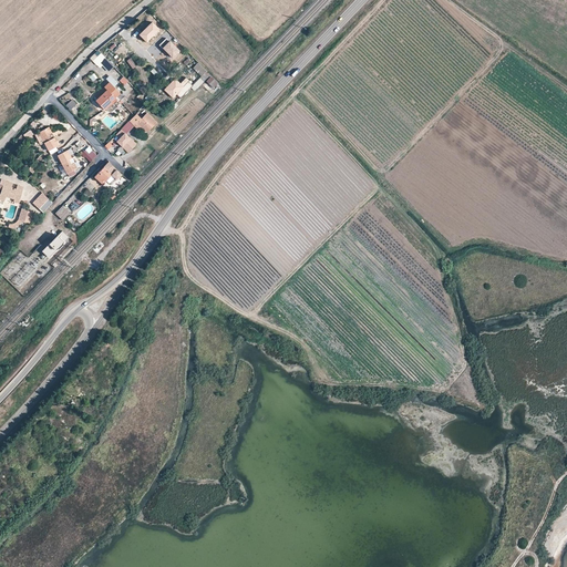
[(161,29),(153,22),(140,35),(146,42),(161,29)]
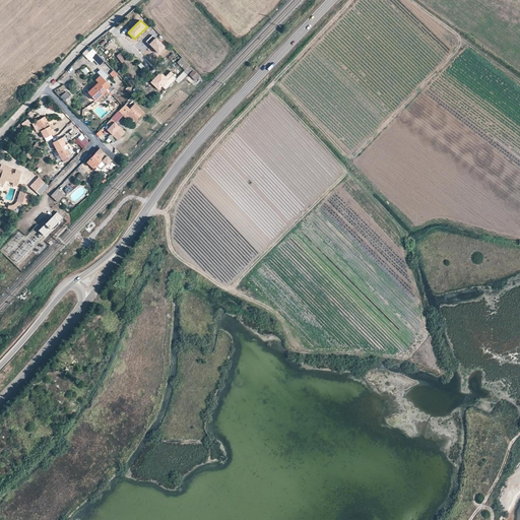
[(155,38),(152,35),(145,41),(148,45),(149,44),(157,53),(165,47),(155,38)]
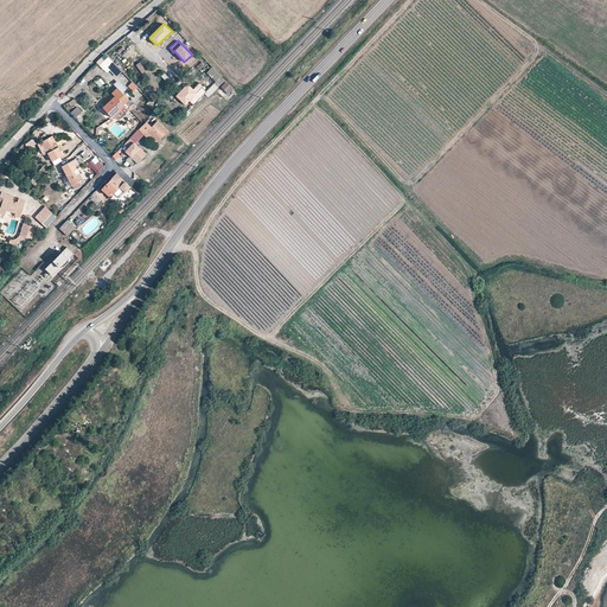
[(97,62),(108,74),(116,66),(104,55),(97,62)]
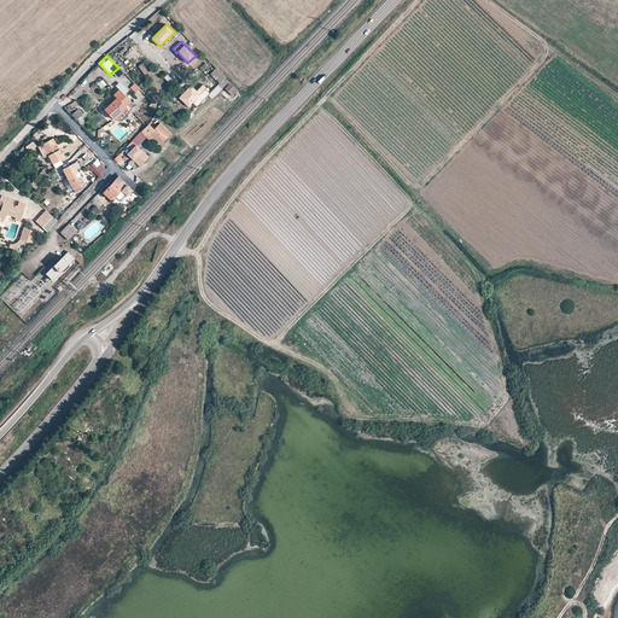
[(225,79),(226,77),(216,68),(210,74),(220,83),(221,82),(225,79)]
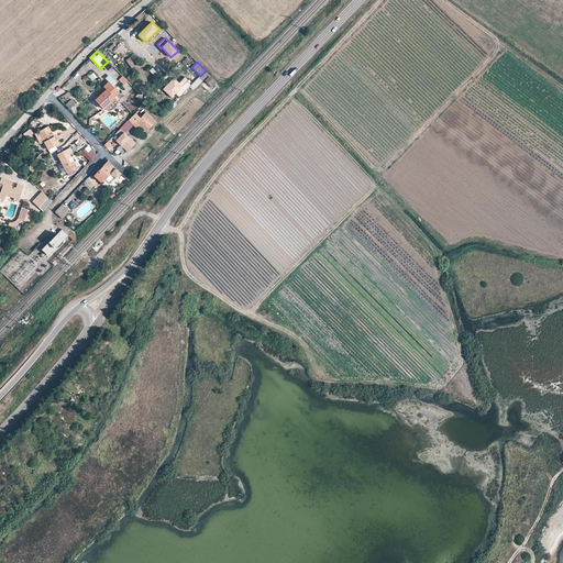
[(208,75),(205,72),(201,75),(200,76),(199,77),(202,80),(208,75)]
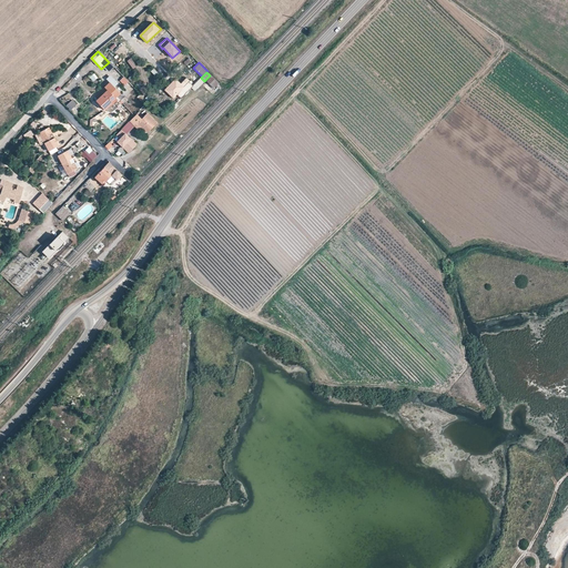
[(125,85),(130,82),(124,77),(120,81),(125,85)]
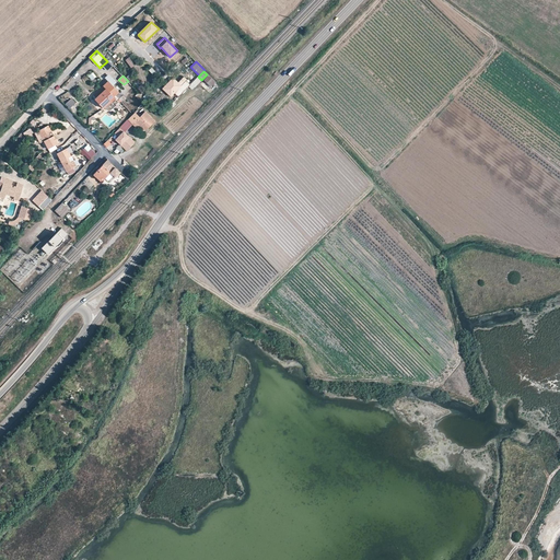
[(177,82),(173,78),(162,89),(172,97),(175,94),(177,97),(190,85),(185,80),(187,79),(184,76),(177,82)]
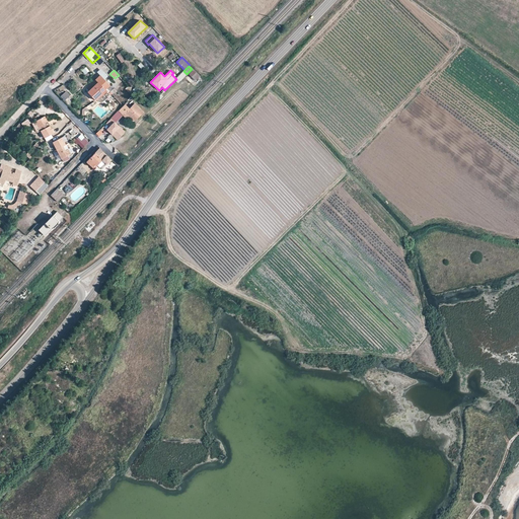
[(194,70),(190,74),(196,81),(201,77),(194,70)]
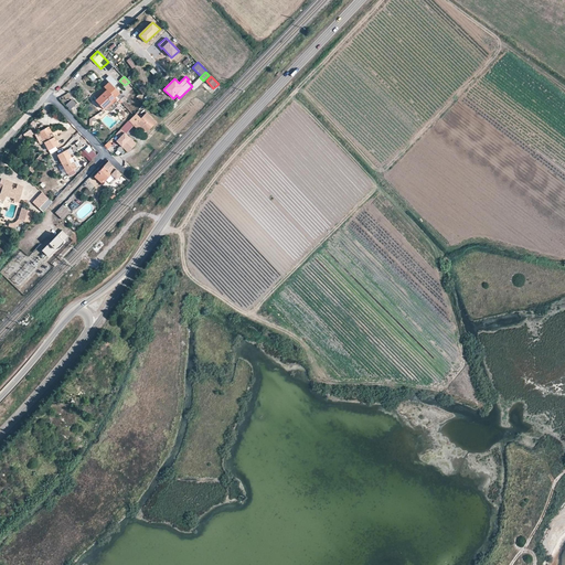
[(107,89),(102,94),(103,95),(96,100),(104,108),(115,98),(119,94),(109,83),(105,87),(107,89)]
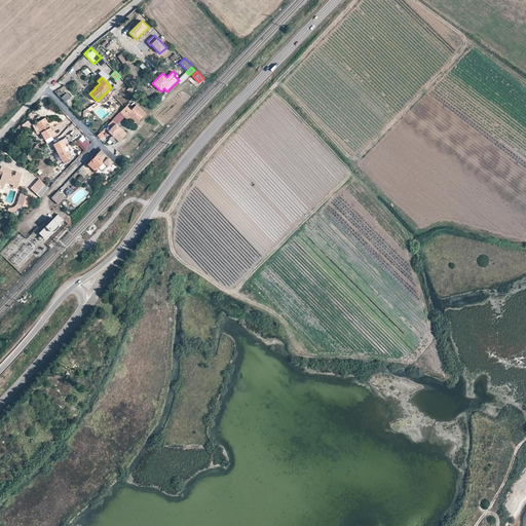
[(133,80),(128,83),(134,88),(138,85),(133,80)]
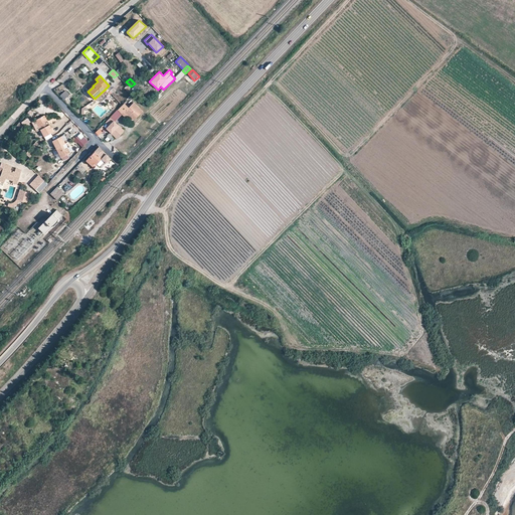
[(106,91),(105,90),(95,99),(96,101),(106,91)]
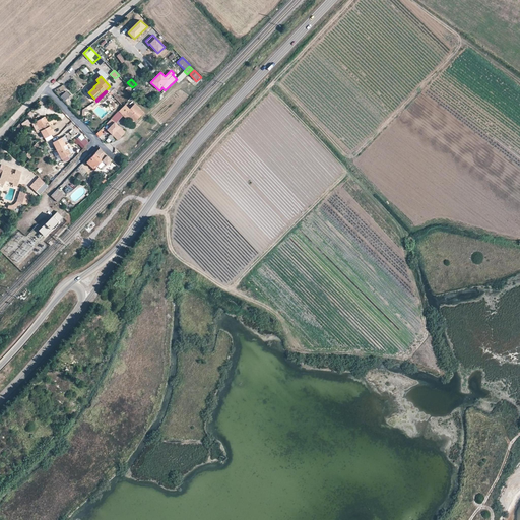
[(67,91),(61,98),(65,102),(71,95),(67,91)]
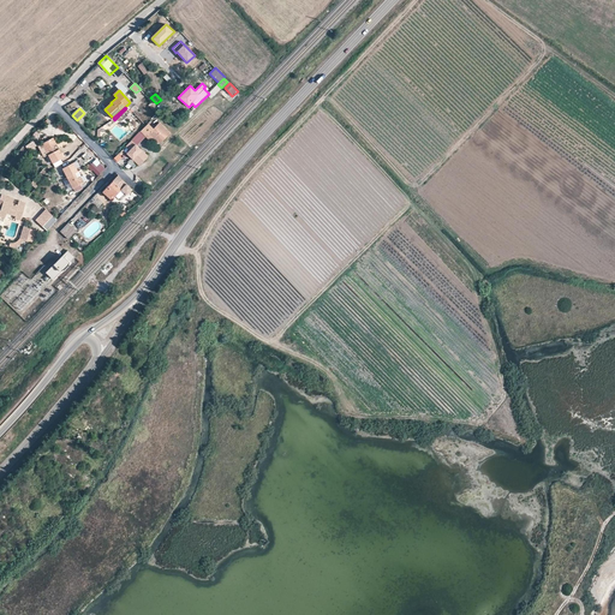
[(154,138),(160,144),(171,133),(160,123),(154,129),(148,124),(141,131),(150,142),(154,138)]
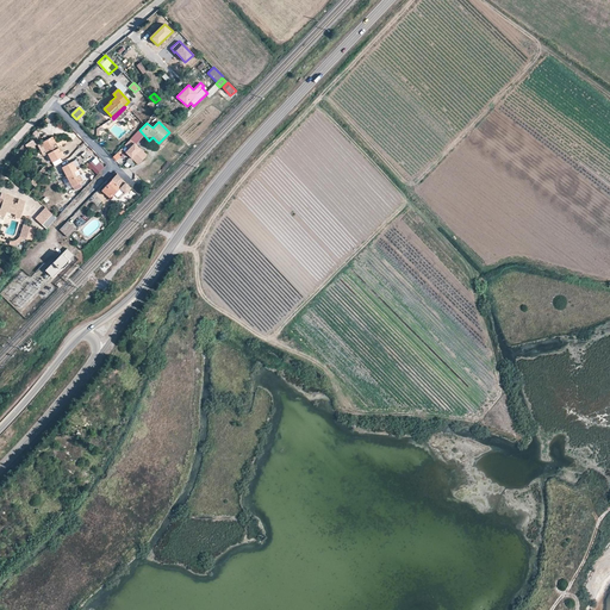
[(56,143),(53,137),(42,142),(48,154),(53,162),(63,156),(58,148),(56,149),(53,144),(56,143)]
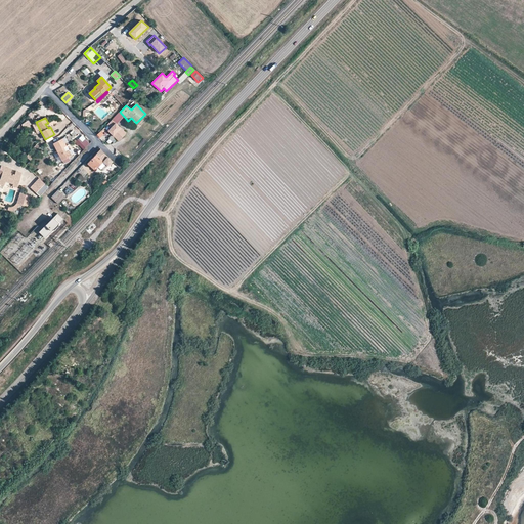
[(108,130),(116,123),(113,120),(105,127),(108,130)]
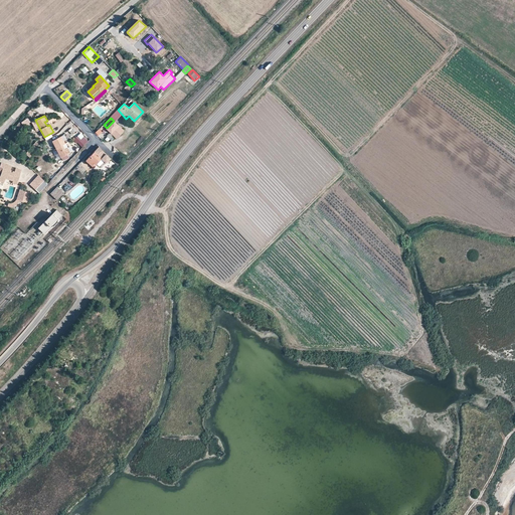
[(40,130),(35,120),(32,122),(37,132),(40,130)]
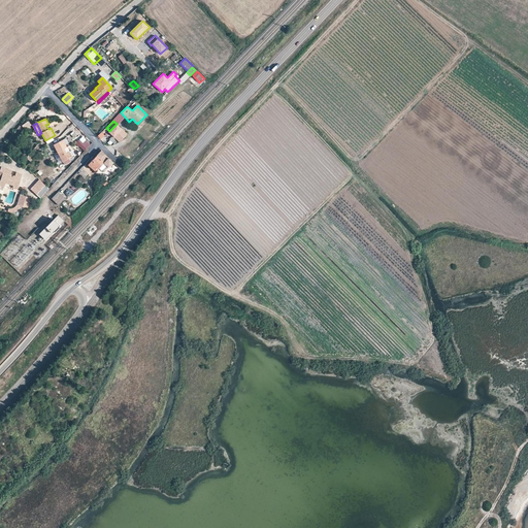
[(109,131),(108,132),(120,141),(127,134),(117,124),(109,131)]
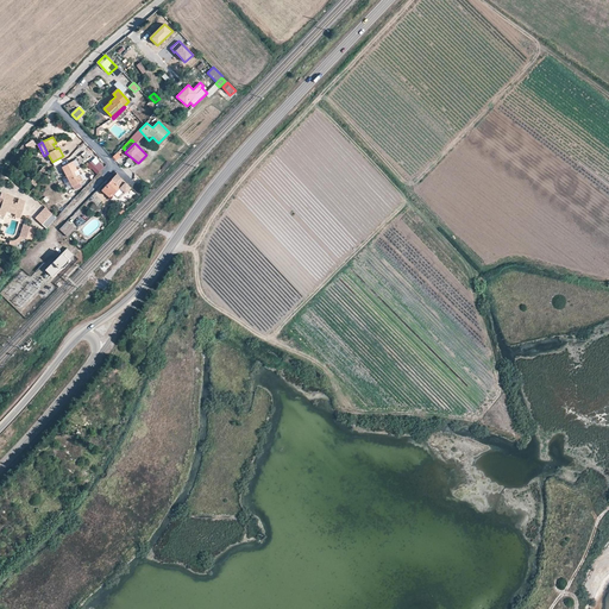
[(121,149),(113,157),(119,163),(127,156),(121,149)]
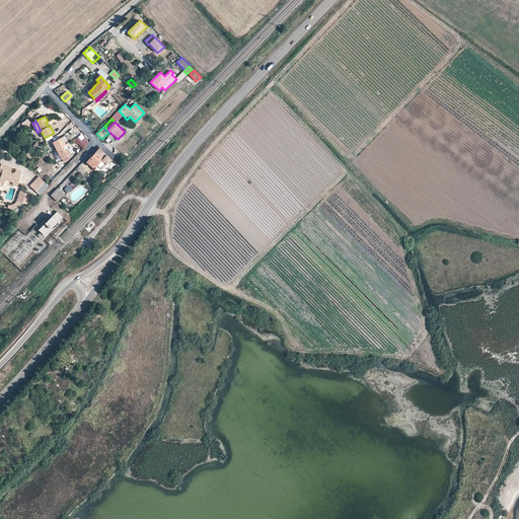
[(81,134),(75,141),(83,149),(90,142),(81,134)]
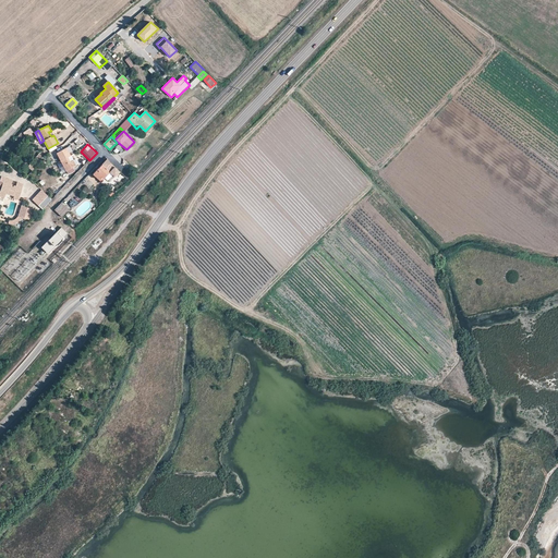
[(67,171),(76,166),(73,160),(71,162),(68,158),(71,156),(67,148),(57,153),(67,171)]
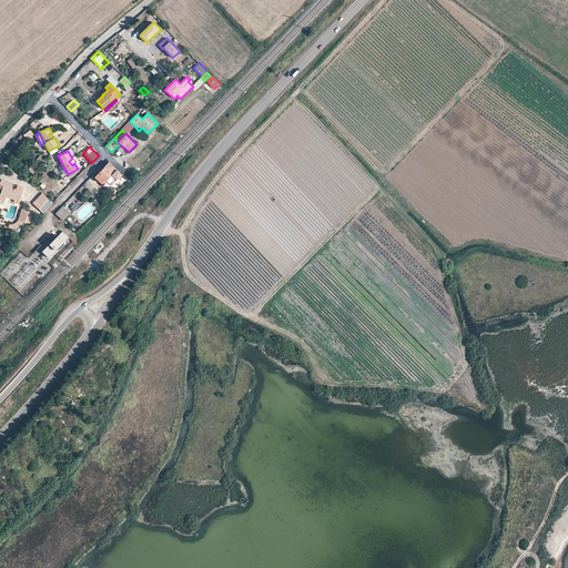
[(117,180),(122,175),(109,163),(94,178),(101,183),(104,180),(107,182),(108,181),(110,183),(115,178),(117,180)]
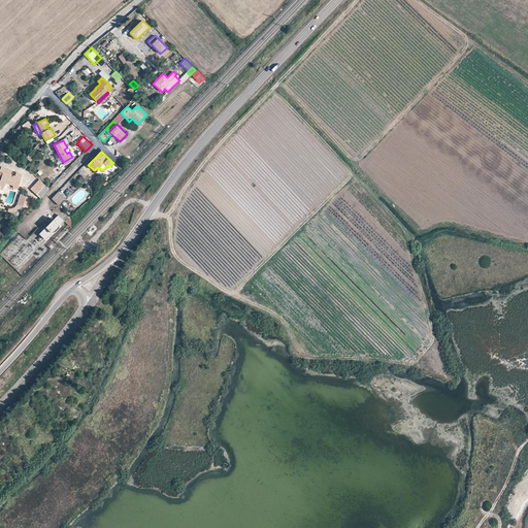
[(0,171),(3,172),(0,180),(5,183),(5,184),(13,186),(14,185),(19,186),(23,174),(17,172),(15,175),(13,175),(13,176),(10,175),(11,174),(11,171),(1,167),(0,170),(0,171)]
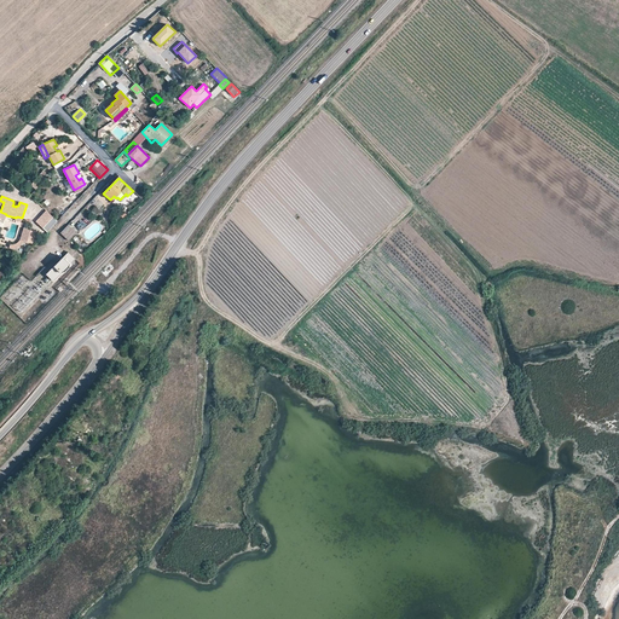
[(44,229),(53,218),(47,210),(36,223),(44,229)]
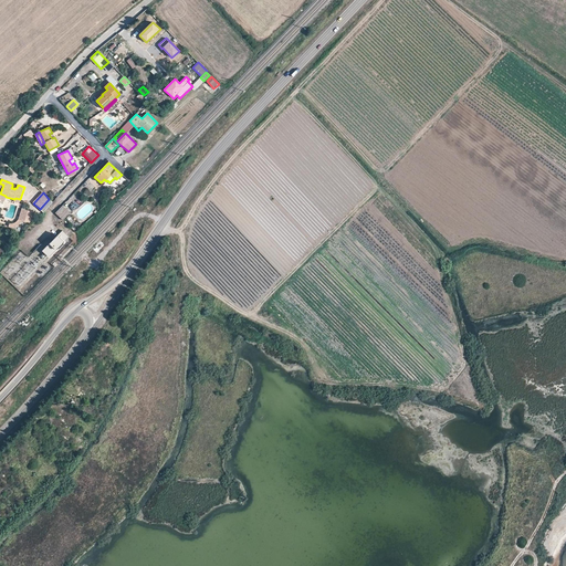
[(53,203),(49,199),(40,209),(44,212),(53,203)]
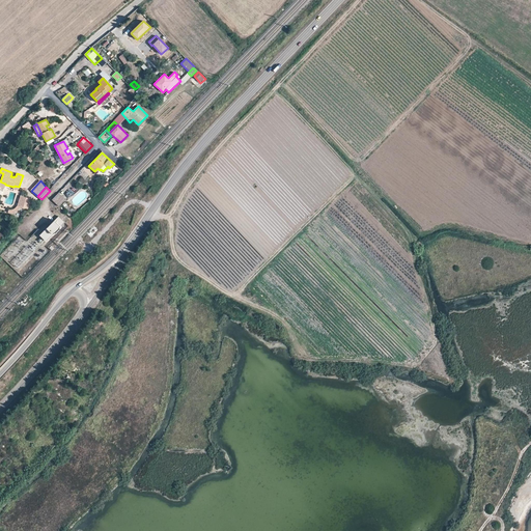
[(72,190),(65,195),(70,198),(75,193),(72,190)]
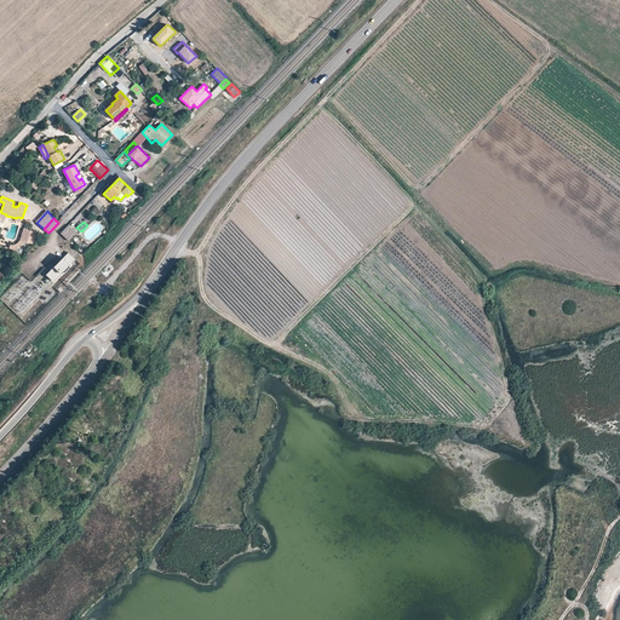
[(62,234),(69,241),(76,234),(69,225),(62,234)]
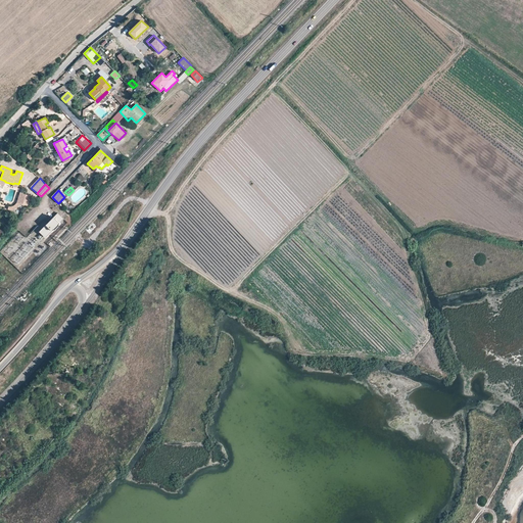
[(22,205),(26,195),(20,193),(17,203),(16,204),(15,206),(13,207),(12,207),(8,207),(7,209),(11,210),(13,210),(16,209),(18,208),(20,204),(22,205)]
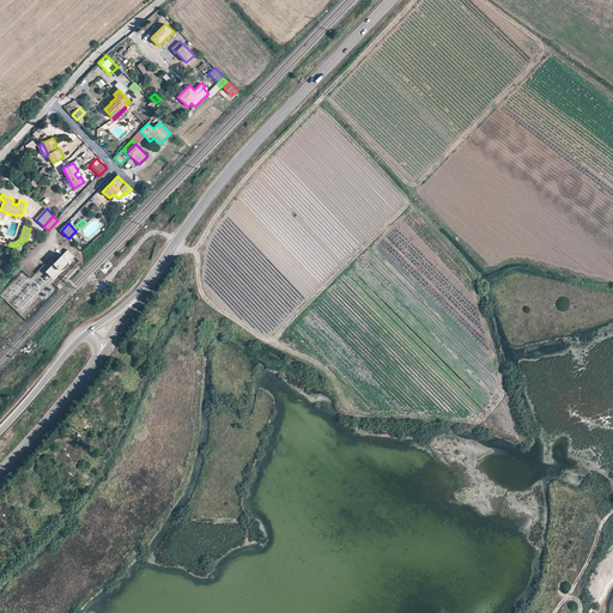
[(74,256),(67,249),(47,272),(54,278),(61,269),(62,271),(70,263),(68,262),(74,256)]
